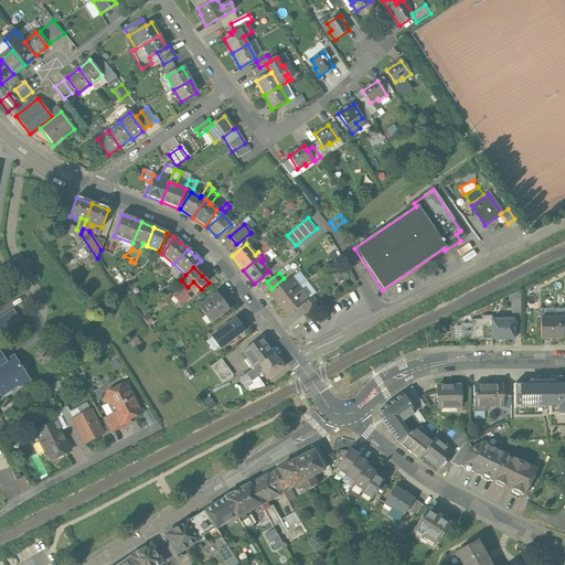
[(291,278),(272,294),(279,302),(299,288),(291,278)]
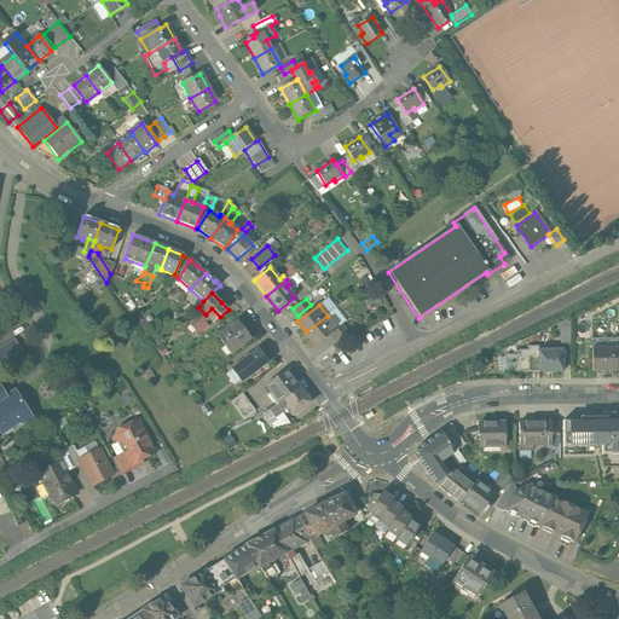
[(220,317),(212,308),(206,314),(210,319),(208,320),(210,323),(212,322),(214,323),(220,317)]
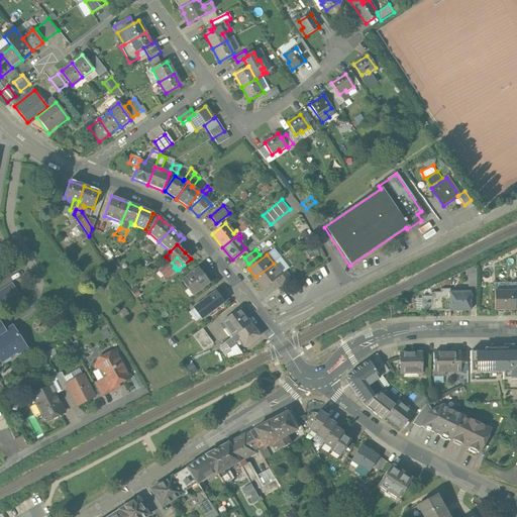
[(274,264),(255,277),(265,289),(275,281),(283,275),(282,275),(274,264)]
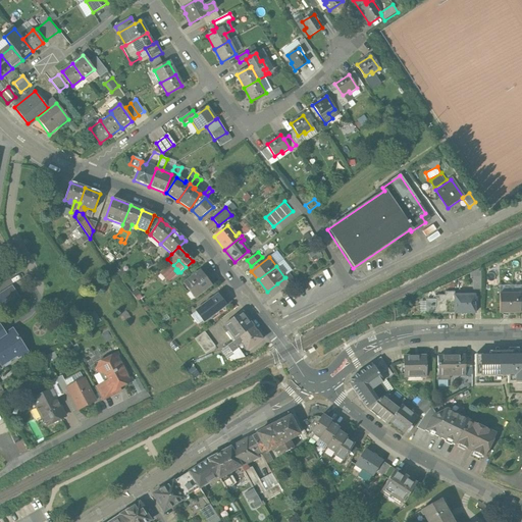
[(211,286),(200,271),(184,284),(195,299),(211,286)]
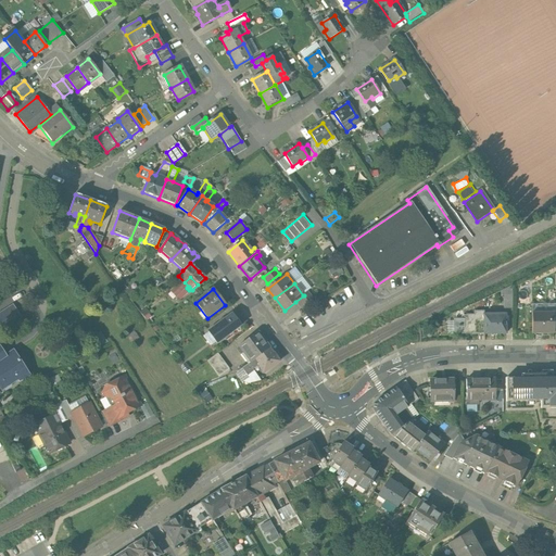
[(303,295),(304,295),(295,302),(301,307),(312,299),(307,292),(303,295)]
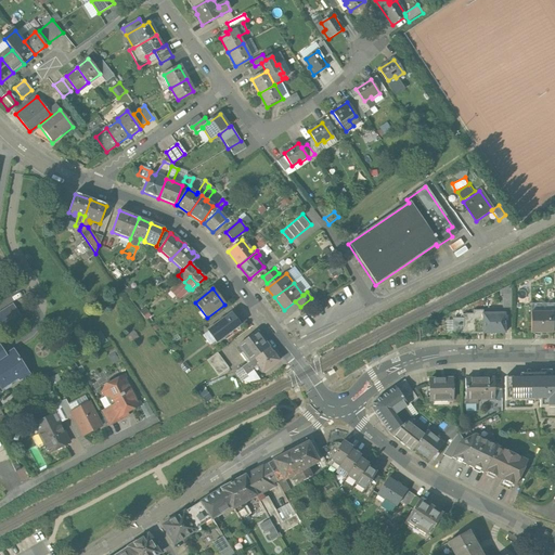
[(12,305),(0,312),(0,322),(7,333),(17,326),(15,321),(21,318),(12,305)]
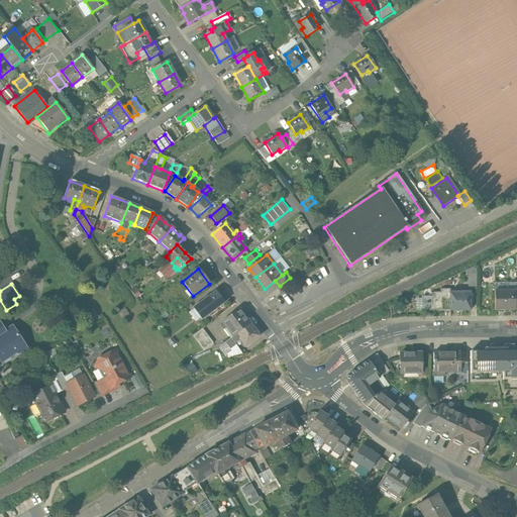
[(449,294),(449,291),(440,291),(440,294),(433,294),(433,299),(431,299),(431,305),(428,305),(428,311),(449,311),(470,311),(470,294),(449,294)]
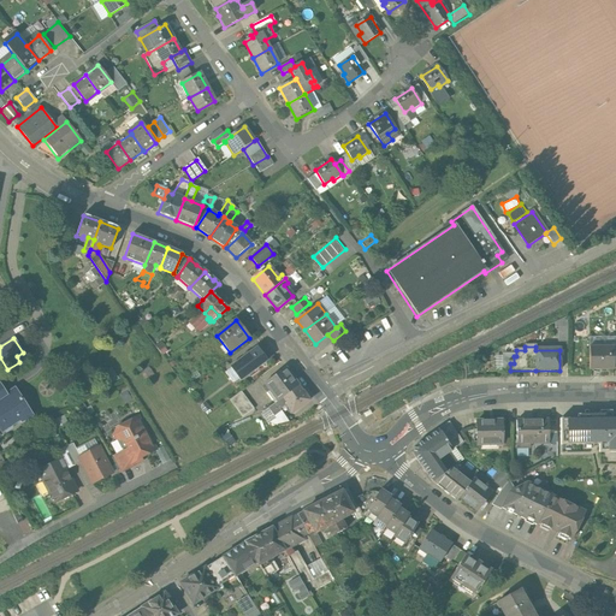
[(612,348),(588,348),(590,371),(612,371),(612,348)]
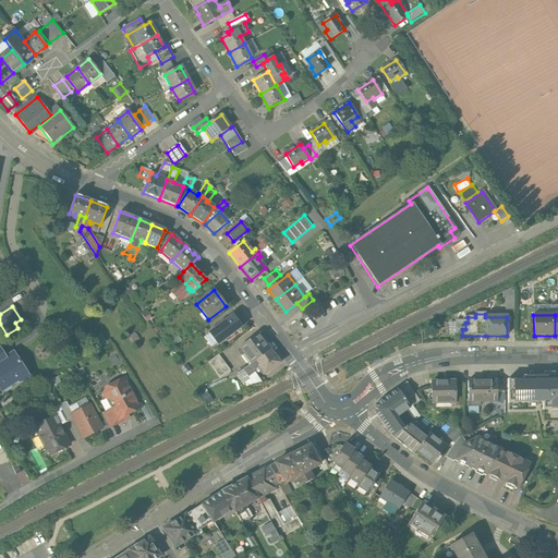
[(233,316),(216,327),(226,340),(242,328),(233,316)]
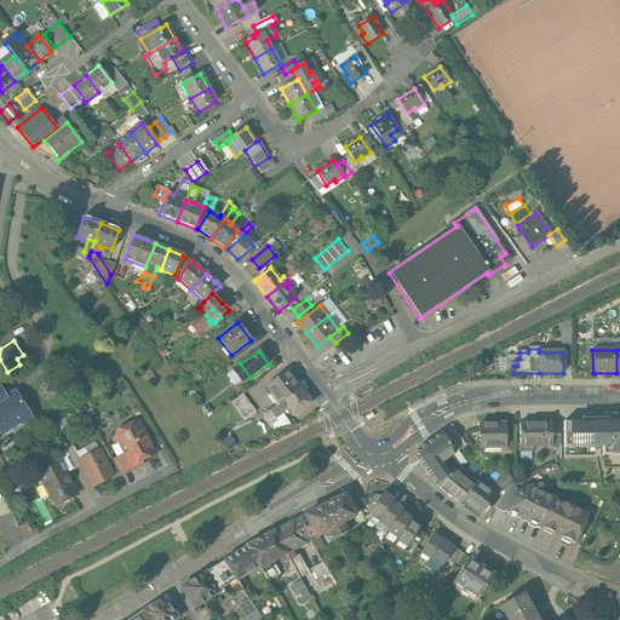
[(287,371),(267,386),(280,405),(300,389),(287,371)]
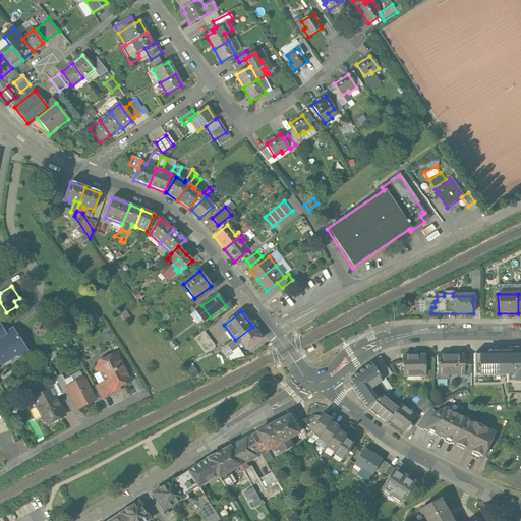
[(12,330),(4,335),(0,327),(0,356),(2,359),(0,359),(0,361),(2,365),(5,365),(10,363),(10,359),(9,357),(15,353),(18,357),(26,352),(12,330)]
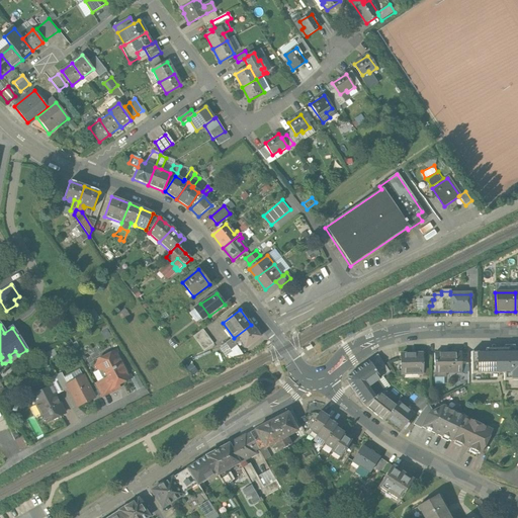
[(234,338),(237,342),(241,340),(242,342),(241,343),(245,348),(260,337),(255,329),(255,330),(251,325),(234,338)]
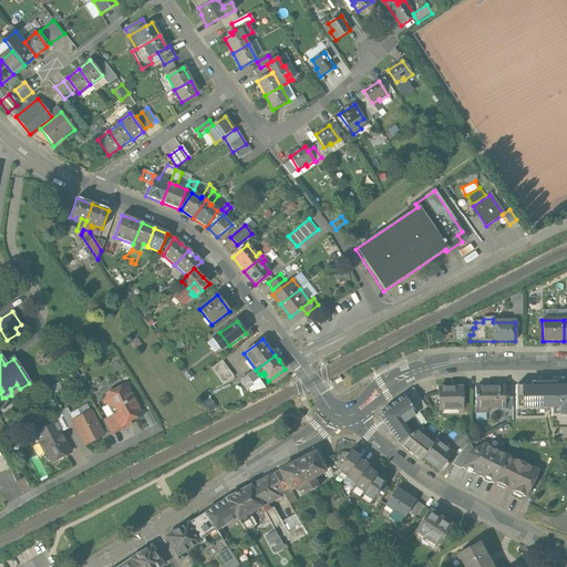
[(234,377),(222,361),(212,369),(223,384),(234,377)]
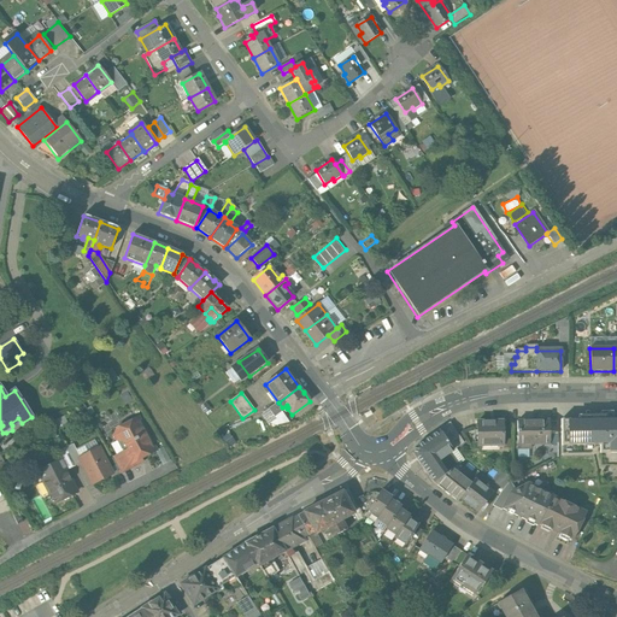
[(278,403),(269,410),(274,417),(282,411),(280,410),(282,407),(278,403)]
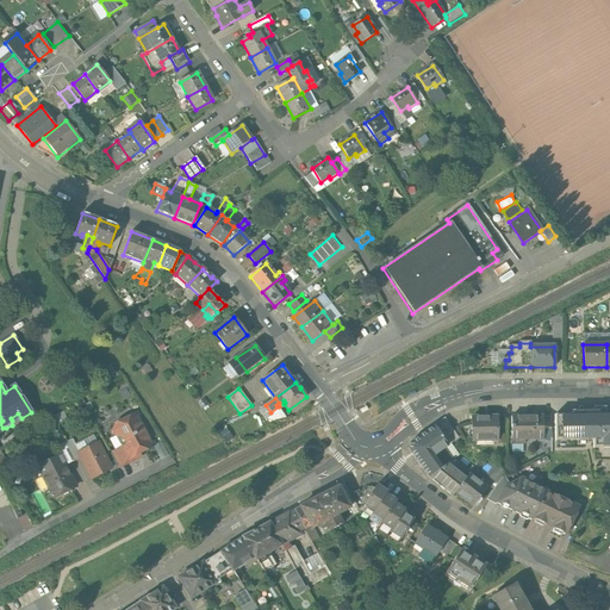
[(572,415),(554,415),(555,441),(593,441),(593,449),(609,448),(609,414),(598,415),(598,411),(572,411),(572,415)]
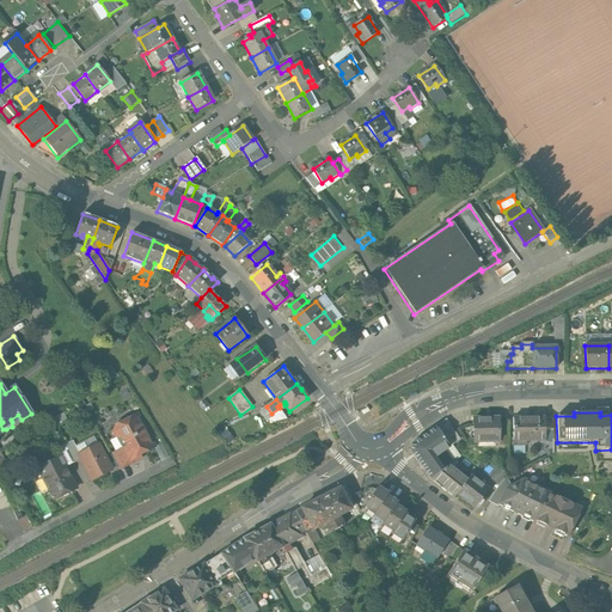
[(145,433),(135,415),(115,426),(112,432),(115,438),(122,439),(126,447),(123,448),(124,451),(129,461),(130,460),(155,448),(151,439),(146,441),(142,434),(145,433)]
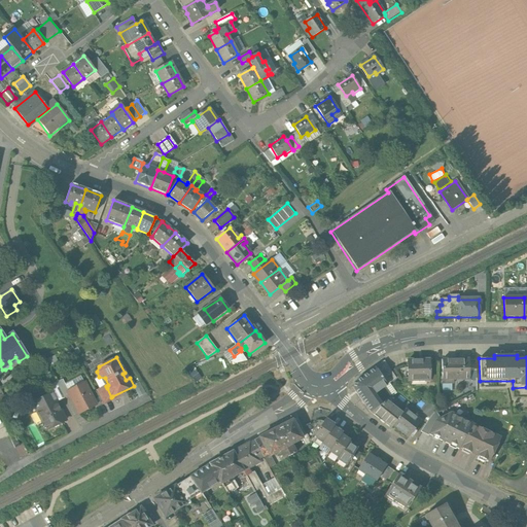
[(428,360),(408,360),(408,383),(428,382),(428,360)]
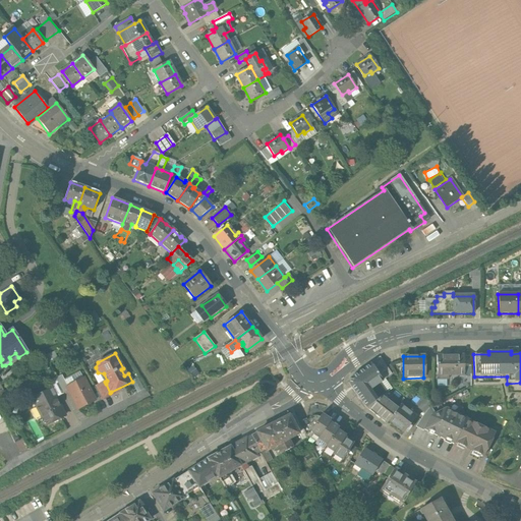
[(463,356),(437,356),(438,379),(448,379),(448,375),(464,374),(463,356)]
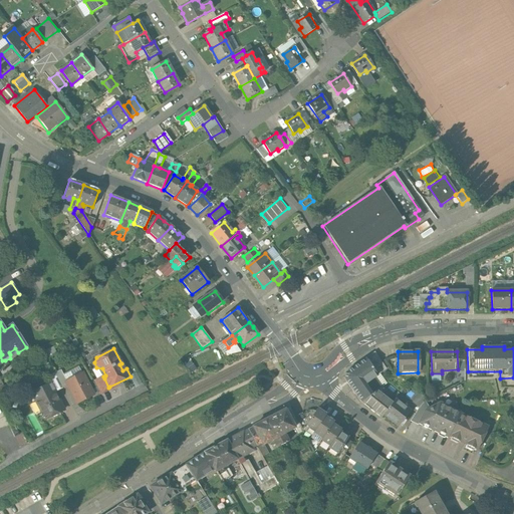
[(376,392),(371,395),(364,384),(377,375),(372,369),(365,359),(345,373),(344,378),(361,403),(381,418),(383,415),(393,404),(376,392)]
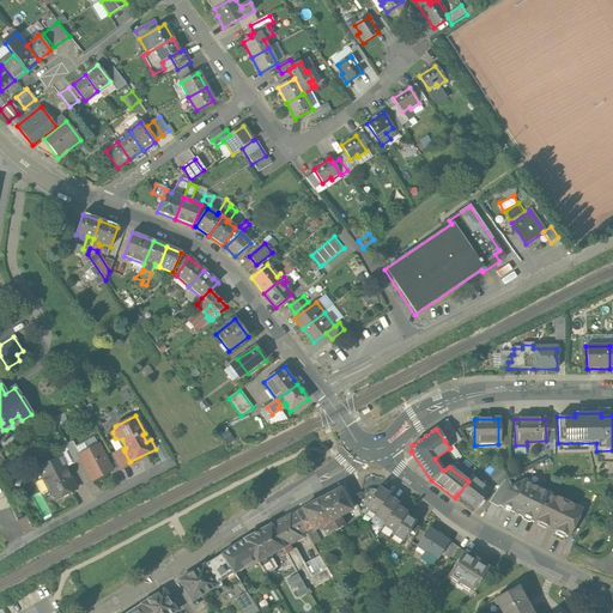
[(455,432),(444,441),(450,448),(454,444),(461,441),(455,432)]
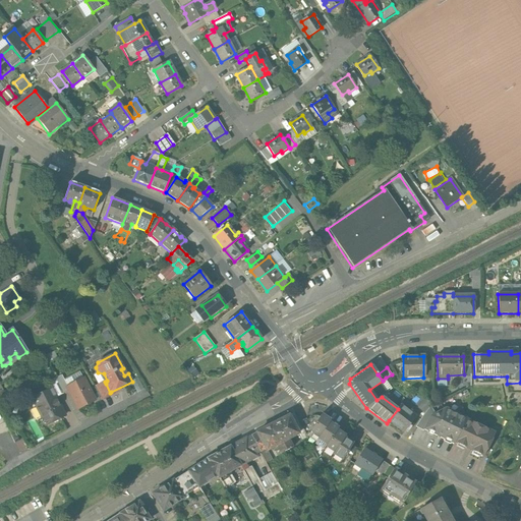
[(65,379),(67,384),(80,379),(78,373),(65,379)]
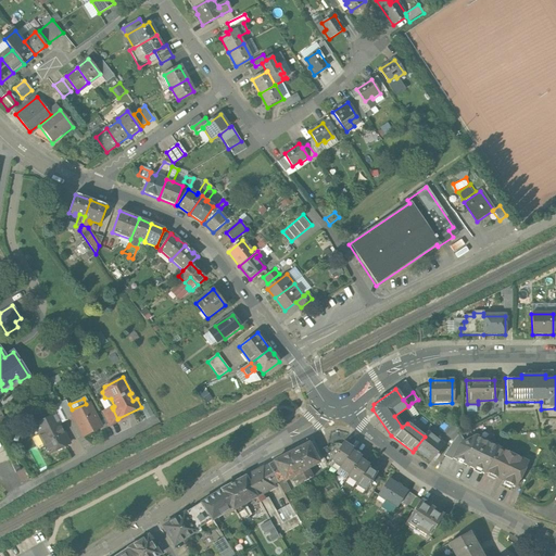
[(66,401),(59,405),(67,421),(74,418),(72,414),(73,413),(66,401)]
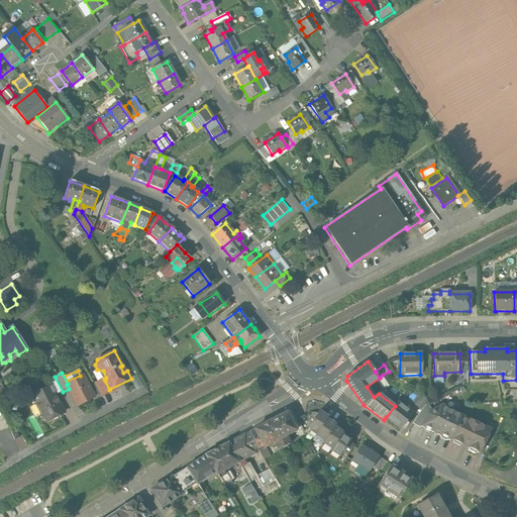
[(380,378),(367,387),(374,397),(379,394),(388,387),(390,385),(383,375),(380,378)]
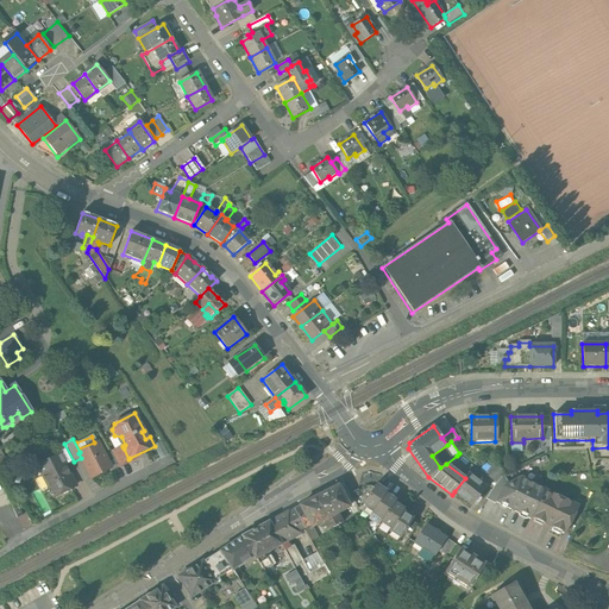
[(64,444),(63,443),(57,446),(68,465),(74,462),(64,444)]
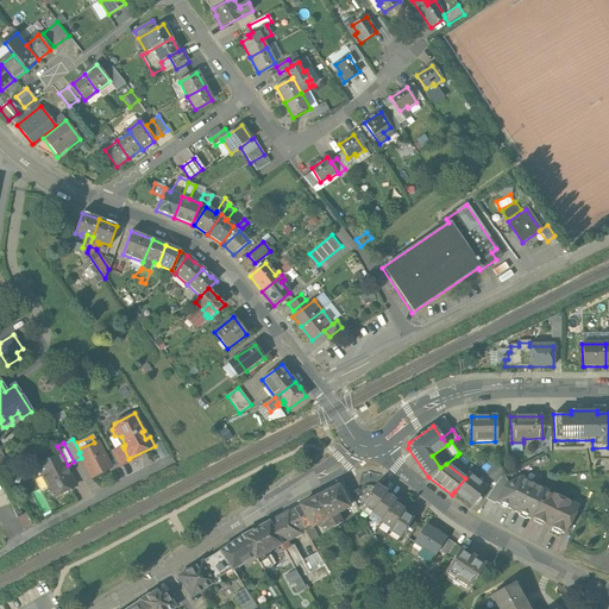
[(111,468),(98,444),(80,452),(79,453),(81,458),(92,478),(111,468)]
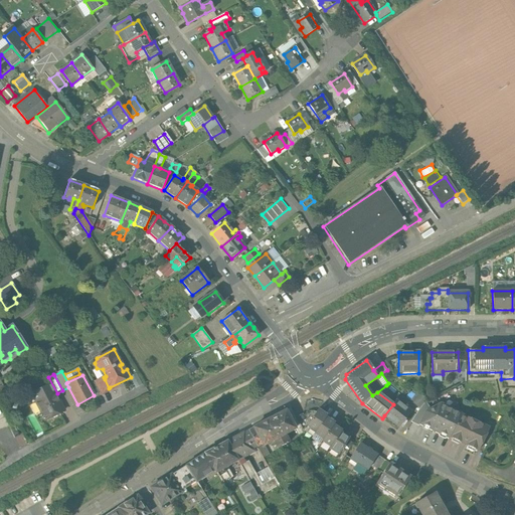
[(105,379),(96,384),(95,381),(94,382),(101,395),(111,390),(110,387),(109,388),(105,379)]
